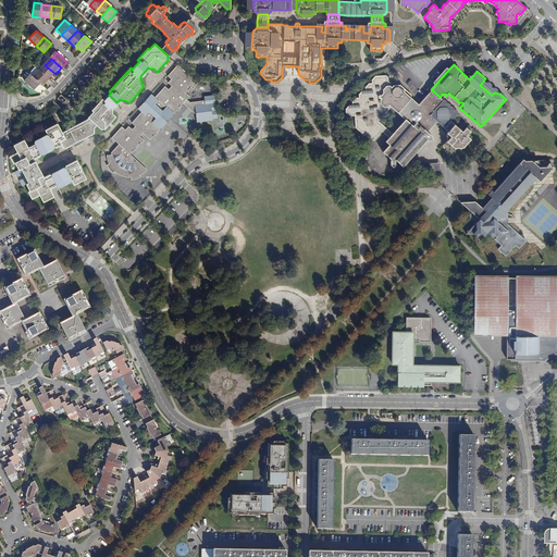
[(45,65),(39,71),(50,81),(56,74),(45,65)]
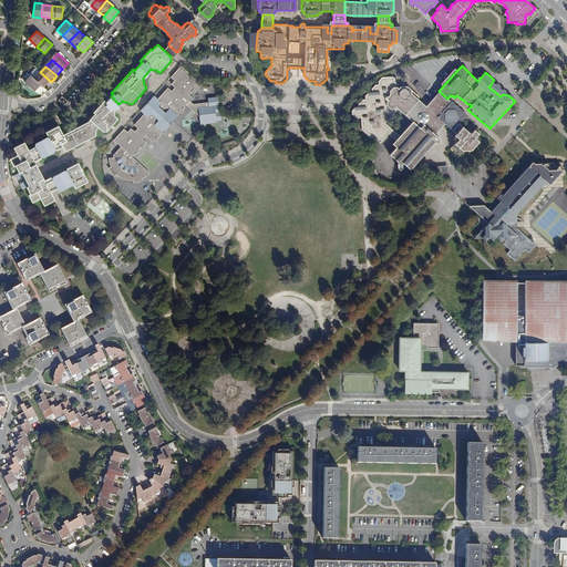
[(202,85),(182,66),(171,78),(174,81),(171,84),(175,88),(172,91),(168,88),(157,99),(154,96),(147,103),(141,111),(144,114),(134,125),(137,129),(134,132),(131,129),(127,133),(124,130),(113,141),(121,147),(113,155),(113,157),(109,157),(110,161),(110,163),(110,165),(111,167),(109,168),(114,176),(116,175),(119,176),(122,178),(125,179),(127,181),(131,181),(133,182),(133,183),(136,183),(138,182),(143,181),(142,178),(150,173),(133,156),(137,152),(137,153),(141,151),(140,150),(144,145),(145,146),(147,143),(143,138),(146,135),(154,142),(157,137),(158,138),(162,135),(161,134),(165,131),(168,129),(167,127),(174,120),(175,121),(178,117),(177,116),(182,113),(185,110),(184,110),(188,105),(200,116),(202,125),(205,125),(205,122),(207,122),(207,123),(216,122),(216,117),(217,117),(216,106),(210,106),(210,103),(199,105),(199,107),(196,109),(189,102),(193,99),(189,95),(196,88),(198,89),(202,85)]
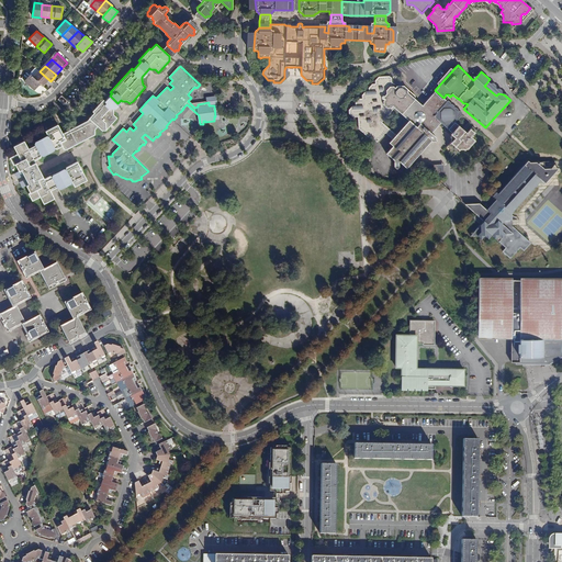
[(44,88),(51,81),(40,71),(34,78),(42,85),(44,88)]
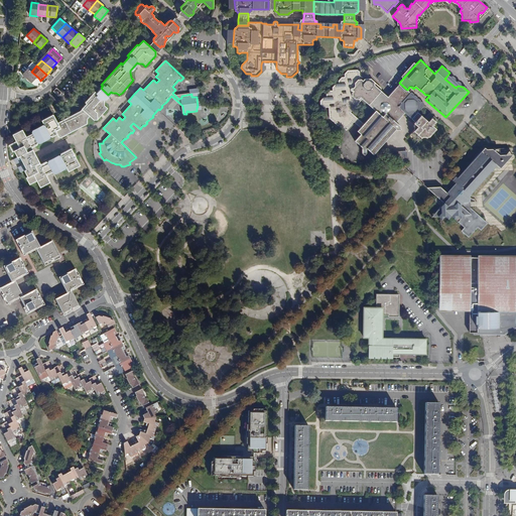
[(33,84),(38,78),(31,72),(28,70),(24,75),(33,84)]
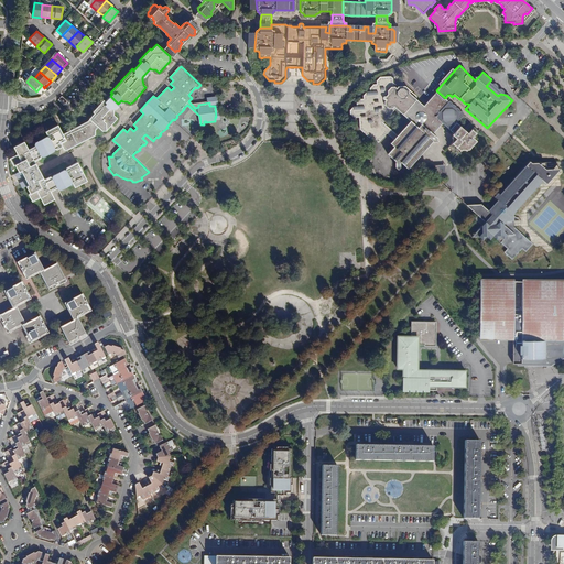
[(463,112),(446,97),(445,98),(436,90),(435,93),(423,106),(416,99),(416,96),(407,86),(396,87),(393,85),(391,77),(389,76),(379,77),(376,80),(376,84),(373,84),(369,88),(369,91),(366,91),(362,96),(362,99),(359,99),(356,104),(356,105),(355,107),(353,107),(349,110),(349,115),(355,119),(362,118),(362,120),(360,120),(356,125),(357,130),(367,140),(369,138),(376,144),(384,134),(387,131),(379,125),(381,122),(394,108),(409,121),(412,123),(391,147),(391,148),(400,154),(397,159),(408,169),(418,158),(413,153),(426,139),(431,142),(431,143),(434,143),(435,143),(436,142),(435,141),(435,139),(431,134),(440,123),(449,132),(448,132),(449,133),(451,133),(449,134),(451,137),(449,138),(452,138),(454,143),(449,149),(458,156),(463,151),(467,151),(468,152),(468,151),(469,151),(478,142),(477,133),(476,132),(472,137),(469,134),(459,126),(461,125),(458,123),(457,123),(456,122),(463,115),(463,112)]
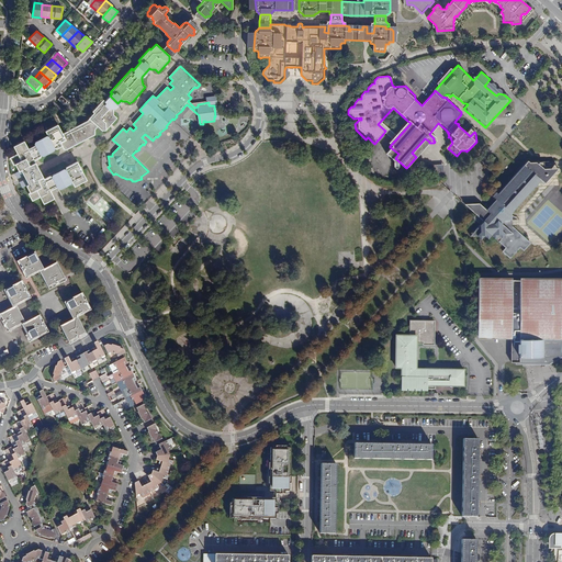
[(67,98),(63,93),(58,100),(62,103),(67,98)]
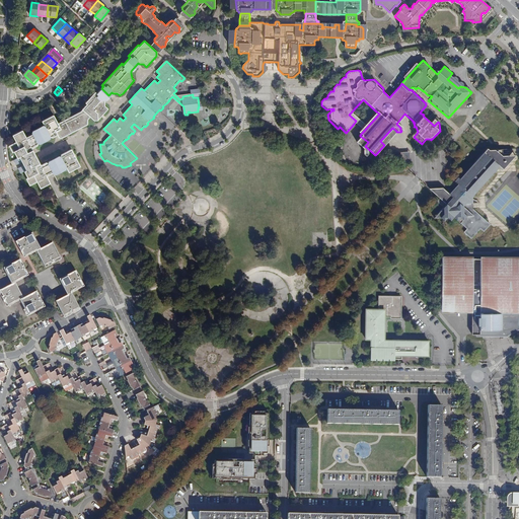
[(428,95),(423,90),(423,91),(418,87),(416,89),(428,100),(432,96),(430,95),(428,95)]
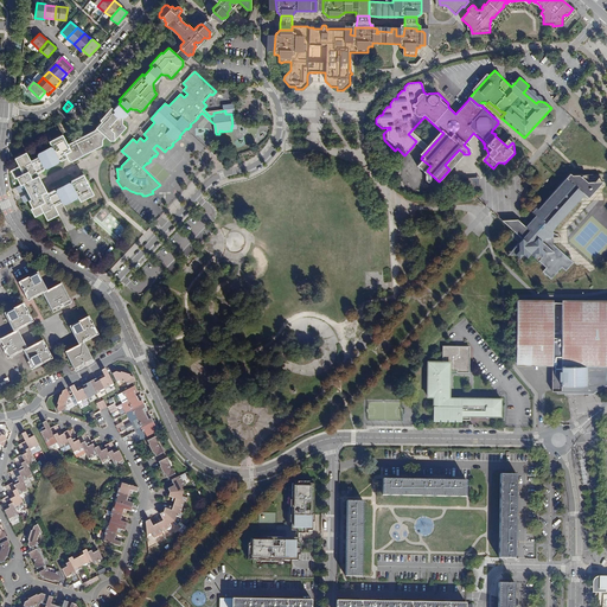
[(232,106),(224,107),(225,110),(225,114),(231,114),(232,126),(231,126),(231,131),(222,132),(222,131),(219,131),(219,134),(234,132),(234,129),(236,129),(232,106)]
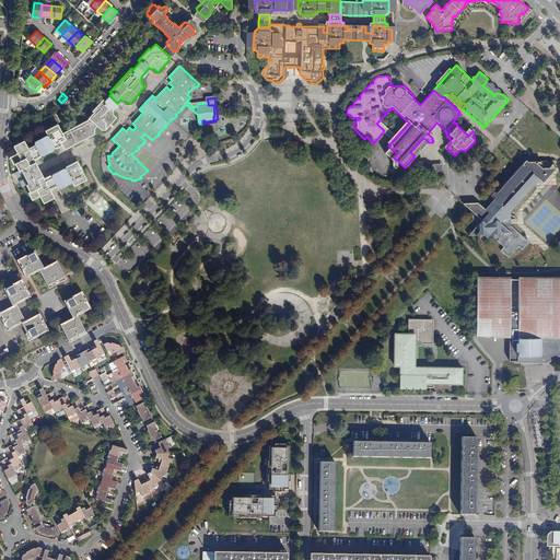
[(114,106),(106,98),(104,101),(103,100),(92,112),(93,113),(88,118),(89,119),(86,121),(61,133),(57,125),(45,131),(47,137),(33,143),(34,146),(27,149),(24,141),(13,147),(16,154),(9,158),(13,165),(14,164),(19,171),(15,173),(16,177),(21,175),(22,176),(28,173),(27,166),(35,163),(34,160),(39,158),(41,154),(54,148),(56,149),(62,146),(63,149),(66,149),(84,140),(83,139),(86,137),(88,138),(94,135),(94,130),(97,127),(102,131),(105,130),(116,118),(113,115),(113,109),(112,108),(114,106)]
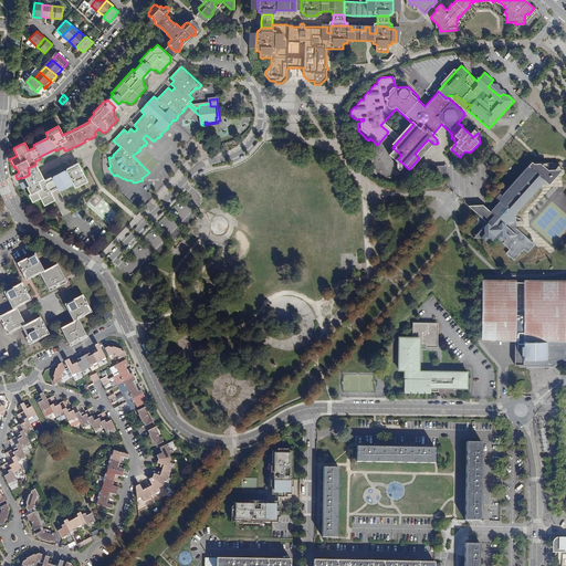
[(413,124),(410,122),(397,136),(392,142),(389,145),(392,147),(413,124)]
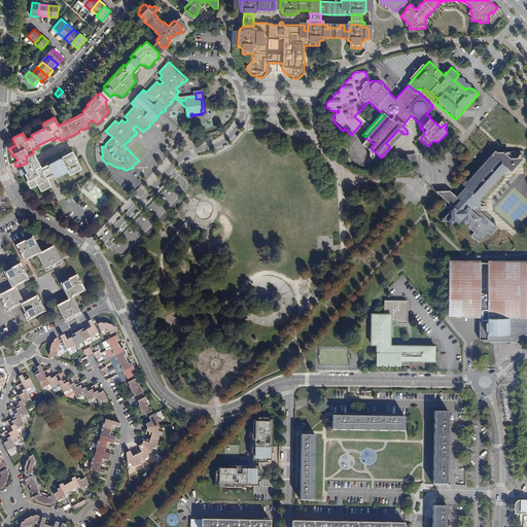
[(361,123),(363,120),(356,114),(354,116),(361,123)]
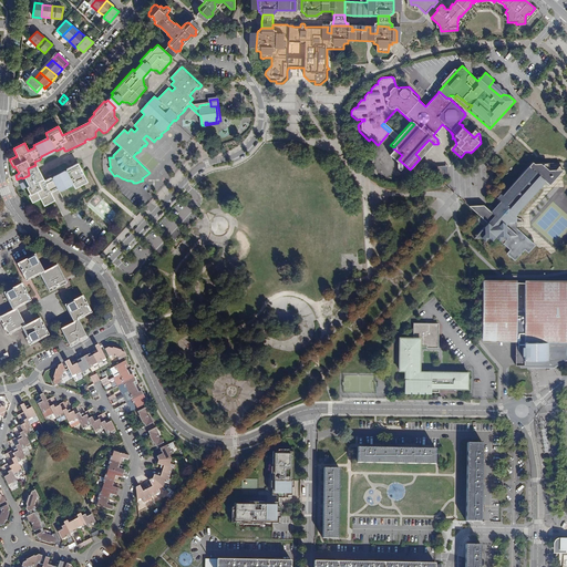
[(391,130),(389,132),(387,135),(393,142),(398,136),(391,130)]
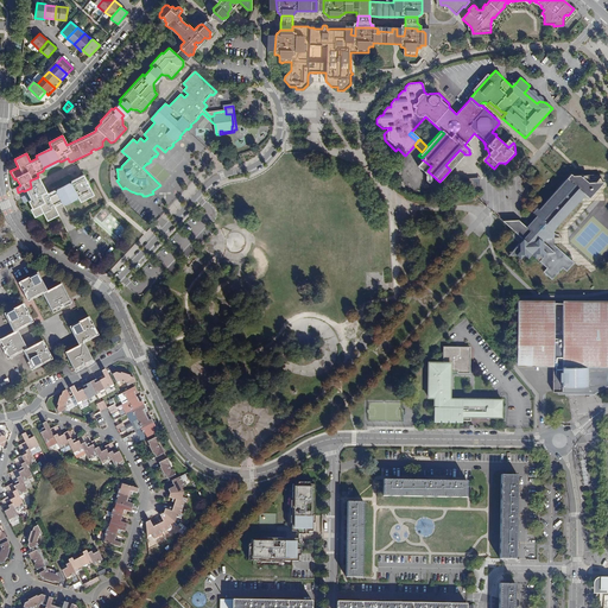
[(450,170),(464,153),(460,150),(445,165),(450,170)]
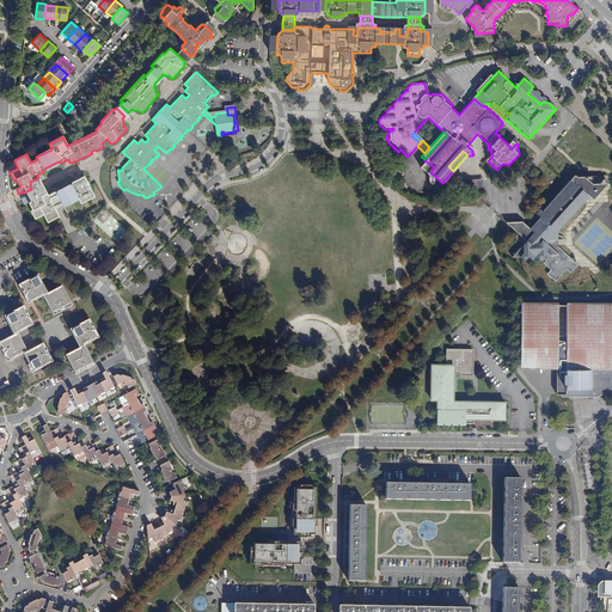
[(434,167),(424,160),(417,169),(426,176),(430,172),(434,167)]
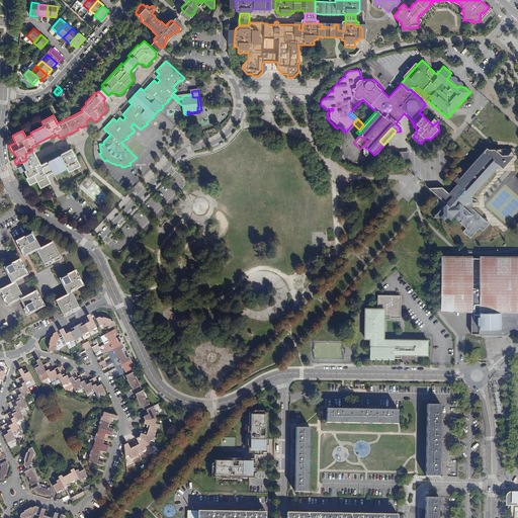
[(488,150),(487,148),(485,150),(459,178),(457,177),(454,181),(457,184),(448,193),(441,187),(435,194),(438,198),(435,201),(442,207),(433,218),(440,218),(447,224),(452,217),(465,229),(462,232),(470,238),(480,228),(483,231),(489,224),(471,208),(471,196),(499,166),(502,169),(515,155),(512,155),(508,151),(501,151),(501,149),(488,150)]
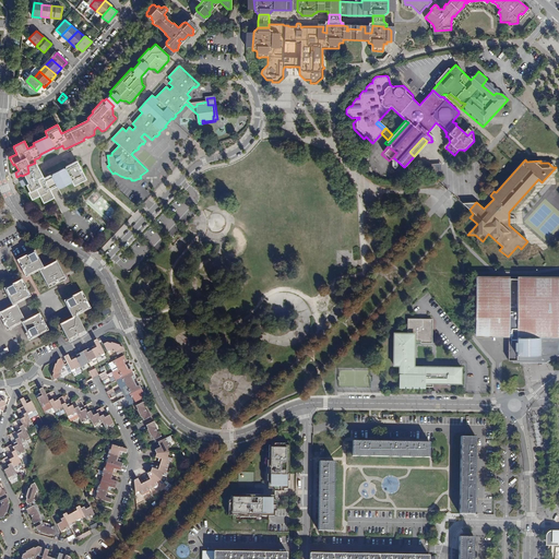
[(80,168),(76,162),(73,163),(74,165),(70,167),(69,165),(66,167),(66,170),(52,177),(48,176),(43,178),(43,177),(34,181),(31,177),(24,180),(20,182),(22,187),(25,186),(28,193),(27,193),(31,201),(38,197),(43,203),(54,199),(50,192),(56,189),(57,191),(74,182),(76,185),(87,180),(81,168),(80,168)]
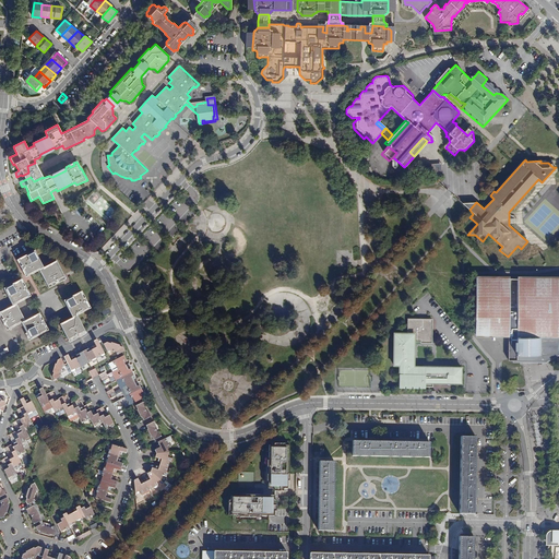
[(440,175),(439,165),(429,165),(429,169),(436,168),(436,175),(440,175)]
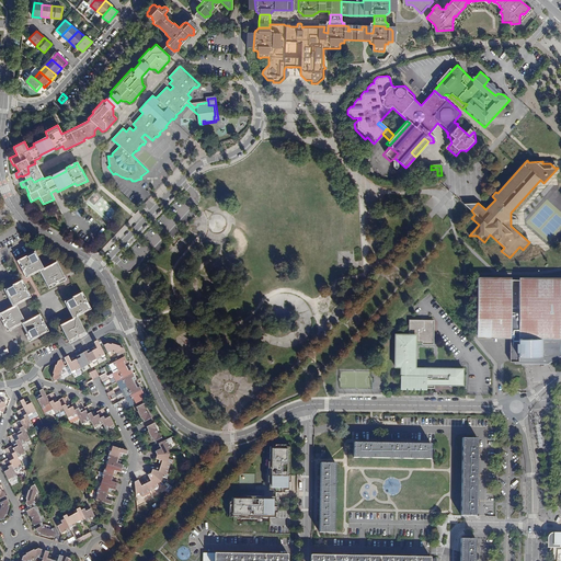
[(437,175),(437,169),(431,170),(426,170),(438,180),(437,175)]
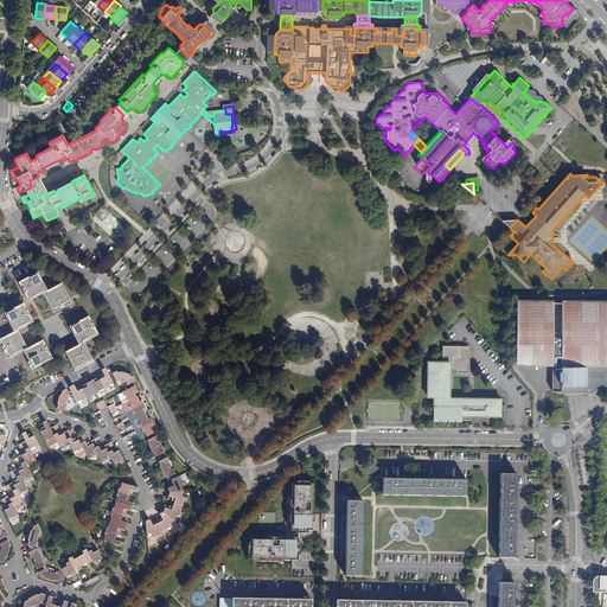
[(50,291),(40,272),(24,281),(27,289),(25,289),(27,293),(29,293),(31,296),(34,294),(36,298),(46,293),(56,310),(63,306),(64,308),(68,306),(66,304),(71,301),(70,298),(72,296),(65,282),(50,291)]
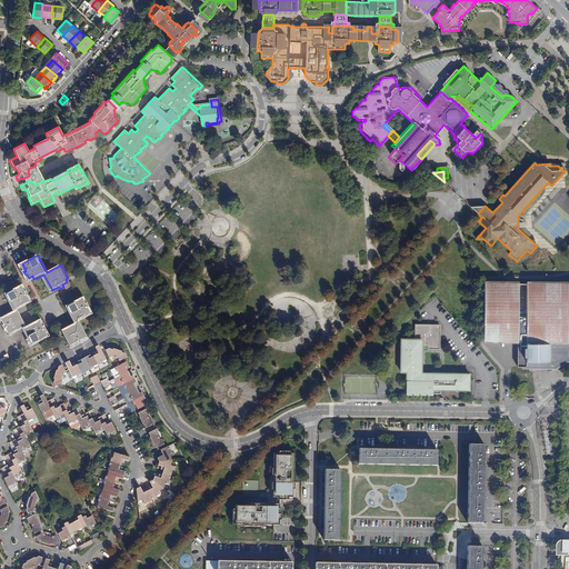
[(18,288),(13,278),(5,282),(9,292),(18,288)]
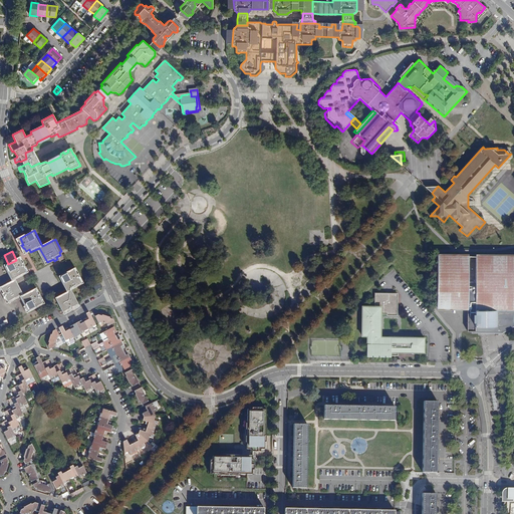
[(513,254),(485,254),(485,256),(437,255),(437,307),(467,307),(467,331),(473,331),(473,329),(495,329),(495,327),(498,327),(498,326),(502,326),(502,323),(510,323),(510,319),(507,319),(507,315),(513,315),(513,254)]
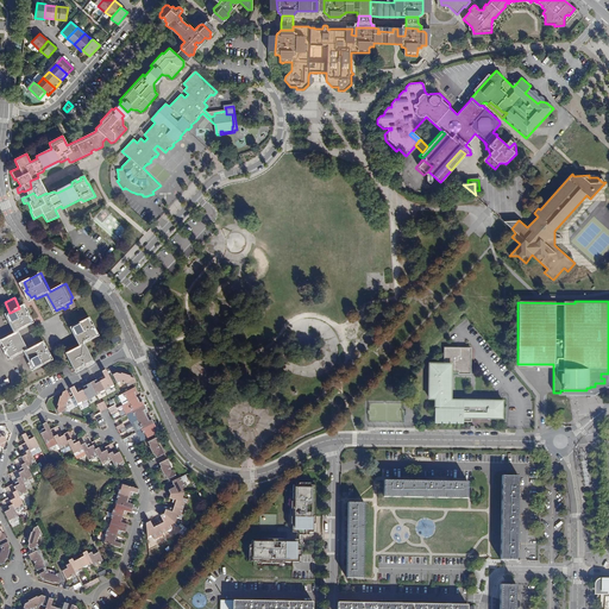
[(30,312),(25,305),(19,308),(10,313),(7,314),(18,332),(4,339),(7,346),(6,347),(7,350),(8,349),(11,353),(14,351),(16,355),(27,350),(32,360),(37,368),(51,360),(50,357),(52,356),(50,351),(52,350),(50,346),(48,347),(44,340),(31,347),(22,330),(32,325),(31,321),(33,319),(31,315),(33,315),(31,311),(30,312)]
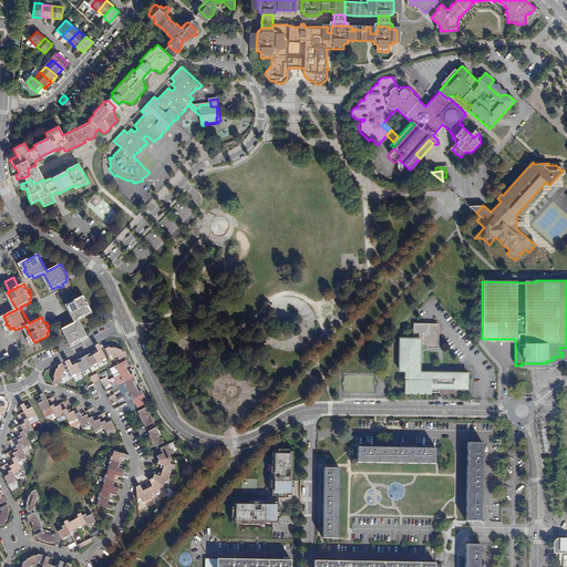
[(86,301),(83,295),(66,302),(75,320),(64,327),(71,340),(74,339),(76,341),(80,340),(80,341),(84,339),(83,338),(90,334),(81,318),(90,312),(89,310),(91,308),(89,306),(91,305),(89,300),(86,301)]
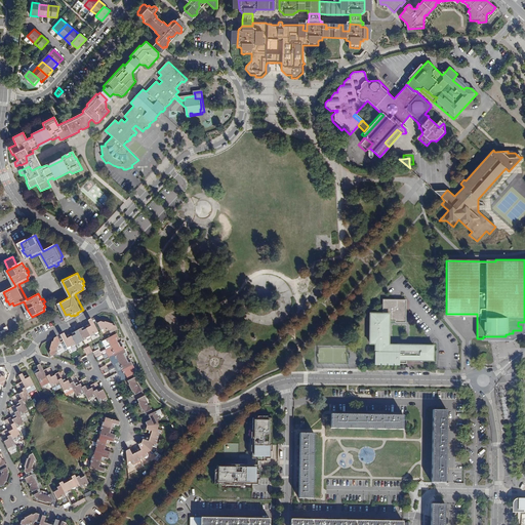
[(405,299),(384,299),(382,313),(370,313),(370,342),(376,342),(376,346),(375,346),(375,362),(406,363),(406,358),(410,358),(410,342),(397,342),(397,345),(389,345),(389,331),(388,331),(388,320),(395,320),(395,321),(405,322),(405,299)]
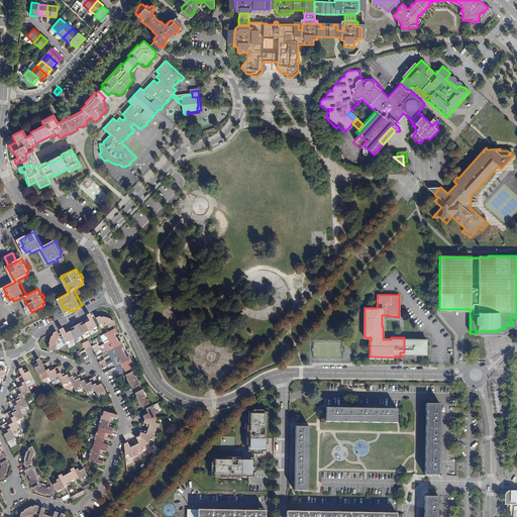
[(415,338),(415,339),(417,339),(417,338),(432,338),(432,335),(403,335),(403,310),(400,310),(400,317),(399,317),(389,316),(389,315),(382,315),(382,326),(383,326),(383,339),(391,339),(391,337),(404,337),(408,338),(415,338)]
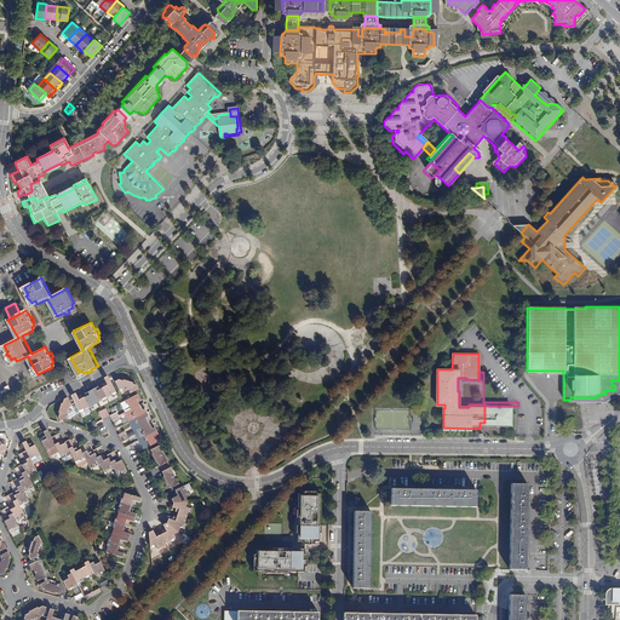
[(116,392),(108,377),(104,378),(107,384),(104,385),(105,388),(103,389),(99,391),(98,389),(97,386),(85,392),(86,395),(87,397),(85,399),(81,400),(80,397),(78,399),(75,394),(72,395),(80,412),(84,409),(82,408),(85,407),(85,409),(93,405),(92,403),(95,402),(96,403),(102,400),(102,399),(103,399),(104,400),(112,396),(112,394),(113,394),(114,395),(116,392)]
